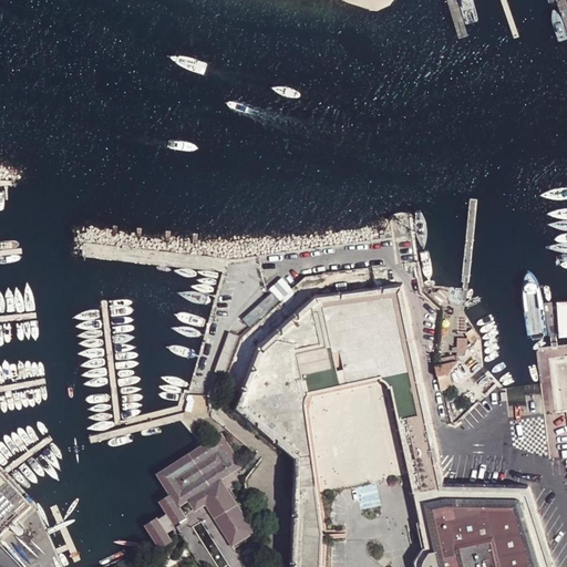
[(289,566),(323,566),(326,529),(307,402),(310,391),(381,377),(391,384),(395,384),(388,348),(401,346),(430,487),(416,490),(424,527),(423,527),(428,548),(419,560),(420,566),(555,566),(531,484),(447,484),(403,284),(316,296),(286,321),(257,344),(241,389),(234,410),(251,424),(294,461),(289,566)]
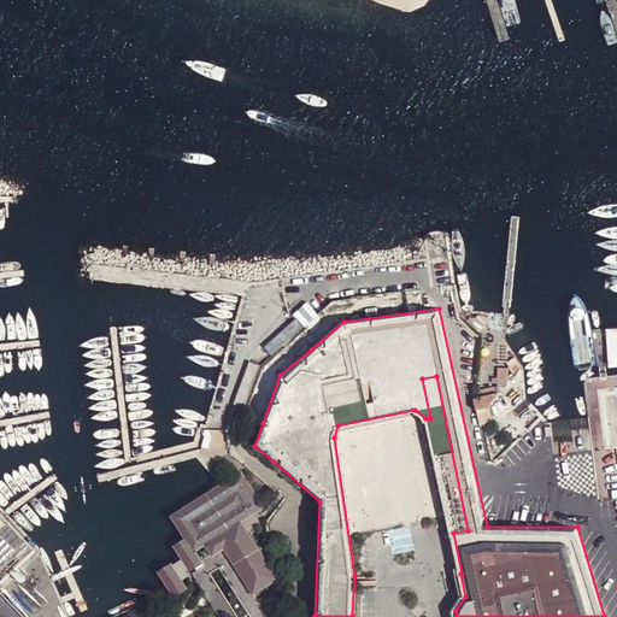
[(265,347),(266,352),(272,356),(277,351),(278,344),(283,341),(288,336),(295,334),(299,331),(306,327),(304,324),(298,319),(265,347)]
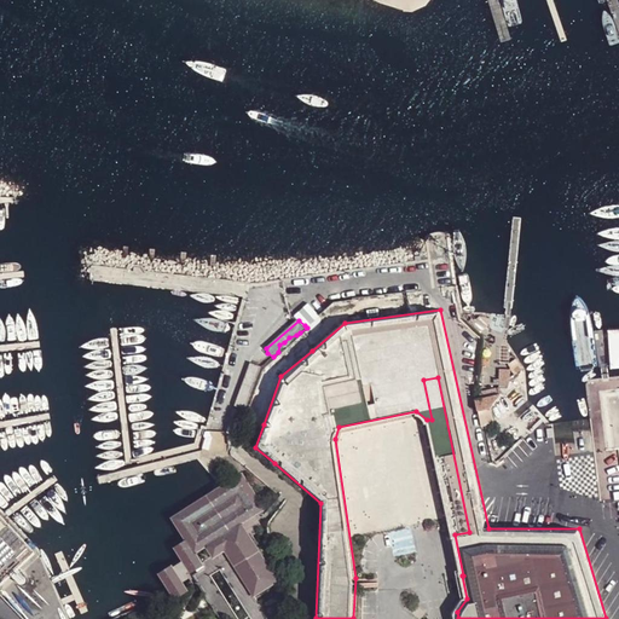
[(618,329),(607,330),(611,369),(618,368),(618,329)]
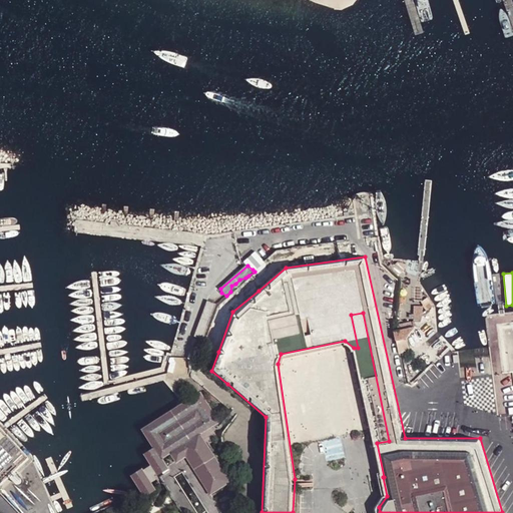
[(203,341),(216,306),(209,302),(195,338),(203,341)]
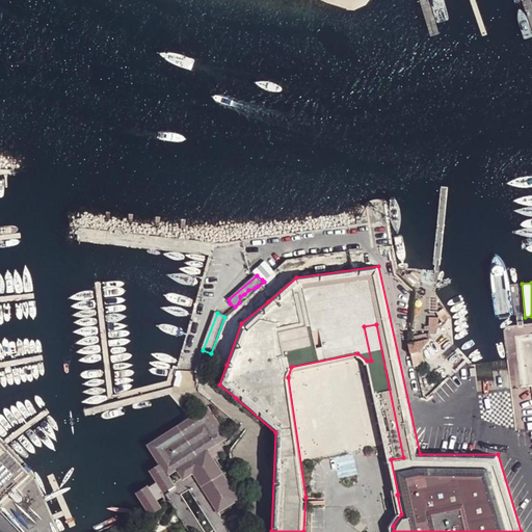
[(440,318),(430,318),(430,333),(437,334),(440,330),(440,318)]
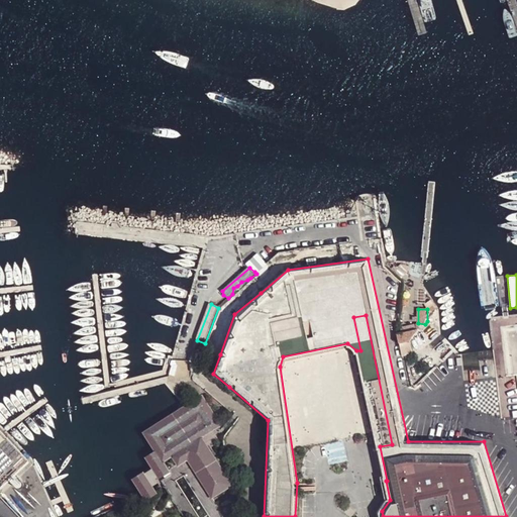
[(366,315),(353,317),(360,350),(380,446),(392,444),(366,315)]
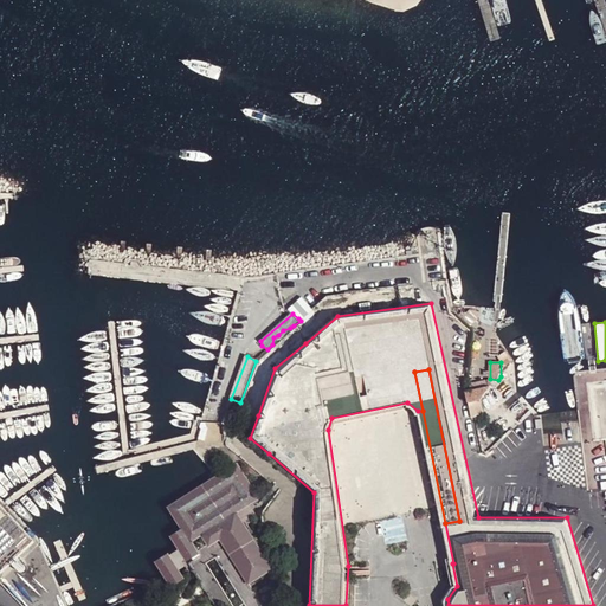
[(469,391),(470,401),(479,399),(482,397),(489,386),(479,388),(469,391)]
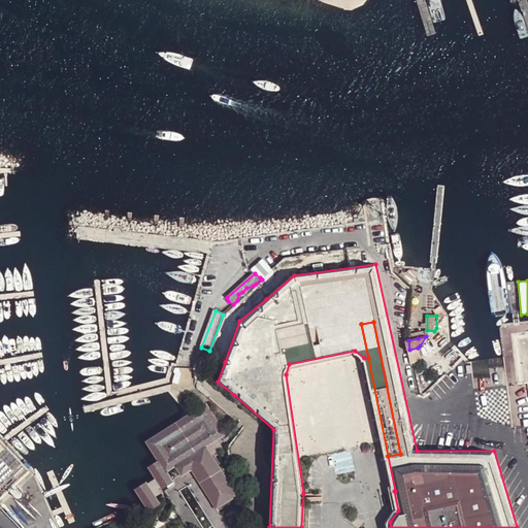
[(409,350),(411,361),(421,359),(418,348),(409,350)]
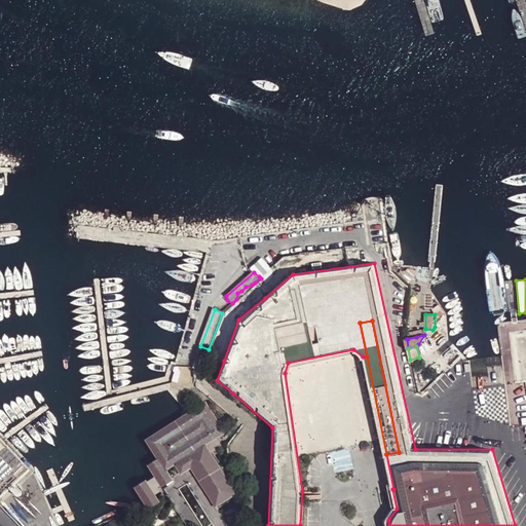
[(200,372),(204,359),(198,355),(193,369),(200,372)]
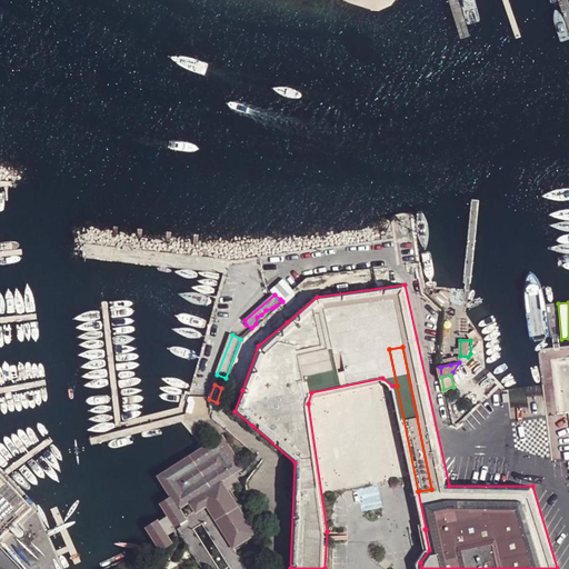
[(186,518),(179,509),(189,501),(196,511),(206,506),(233,549),(239,545),(257,533),(227,489),(222,481),(245,467),(222,435),(190,456),(157,476),(170,497),(159,503),(167,516),(159,521),(158,520),(146,528),(160,551),(172,543),(168,536),(177,530),(173,526),(176,525),(186,518)]
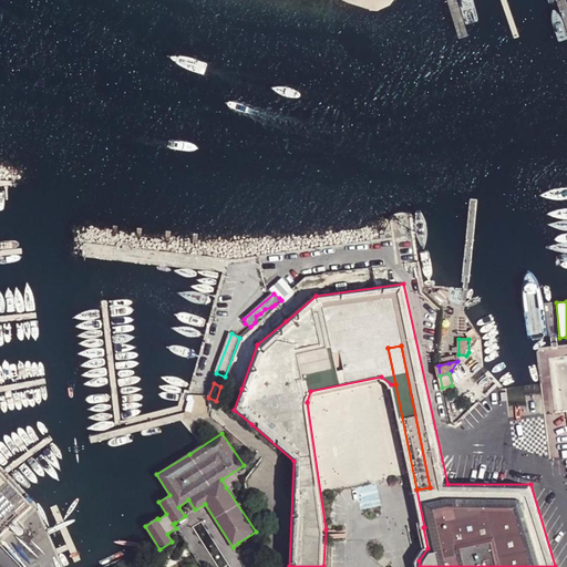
[(0,532),(32,501),(7,474),(0,466),(0,532)]
